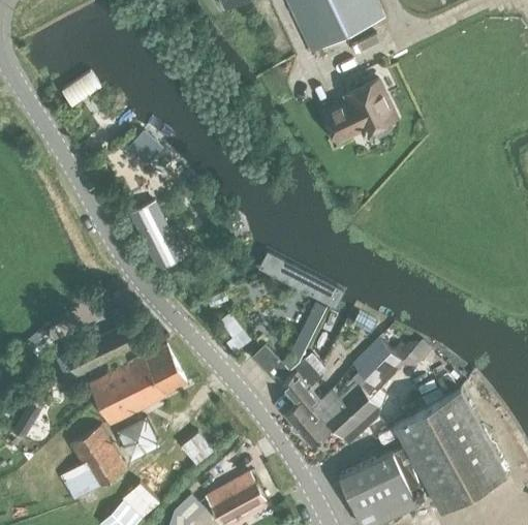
[(219,0),(225,11),(248,0),(219,0)]
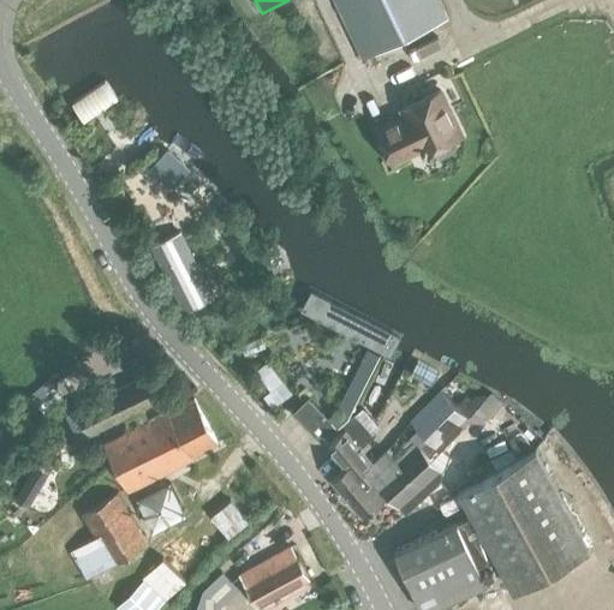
[(332,0),(362,61),(446,21),(435,0),(332,0)]
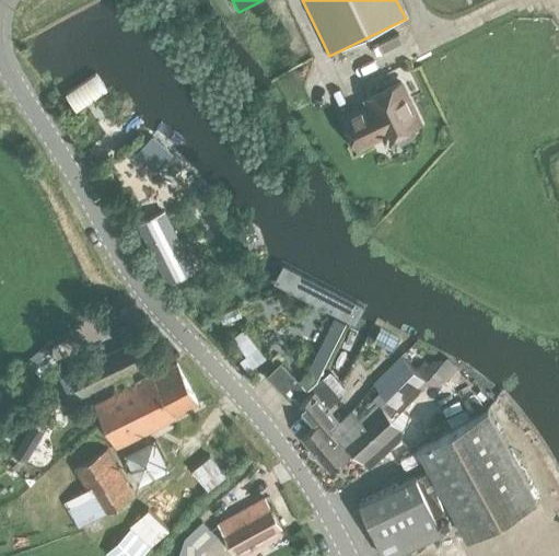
[(93,77),(65,97),(76,113),(104,93),(93,77)]
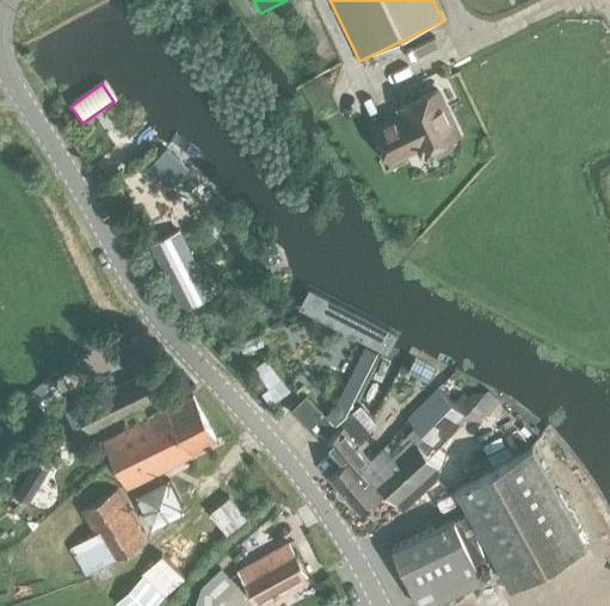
[(457,138),(436,93),(399,111),(402,117),(373,131),(388,164),(418,149),(420,155),(427,152),(430,158),(436,159),(451,152),(453,147),(450,141),(457,138)]
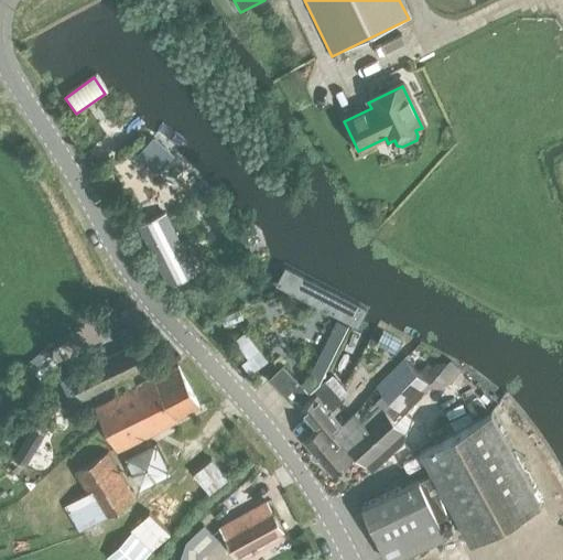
[(164,215),(138,228),(162,275),(169,289),(195,276),(187,261),(164,215)]
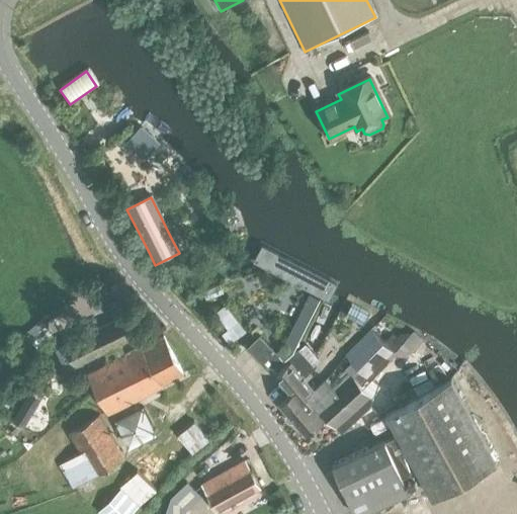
[(325,303),(332,286),(255,251),(248,268),(325,303)]
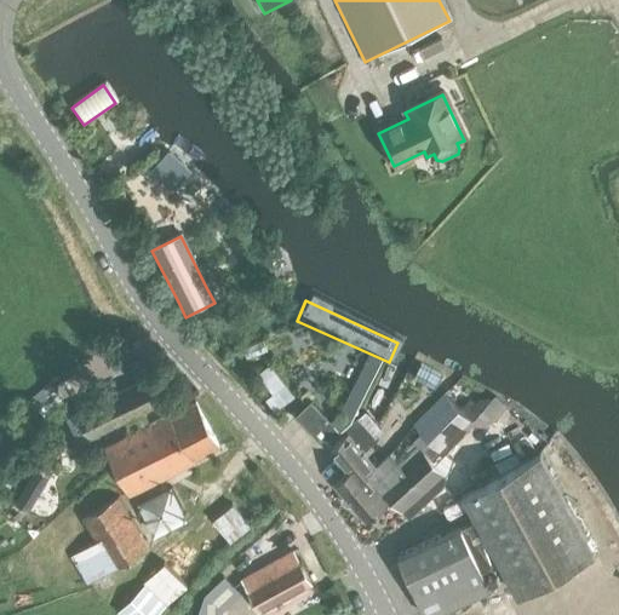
[(269,367),(257,377),(273,396),(285,388),(269,367)]
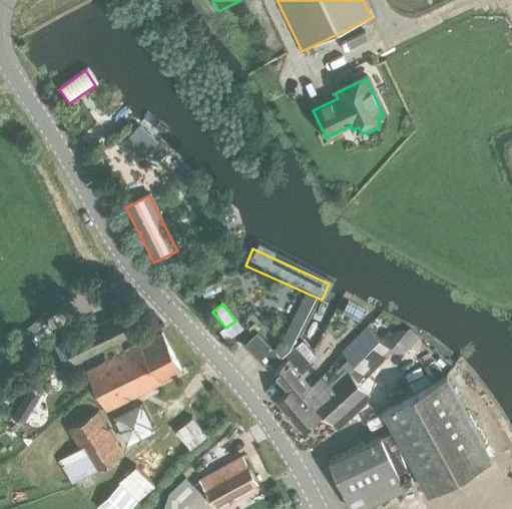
[(347,304),(342,315),(359,324),(365,314),(347,304)]
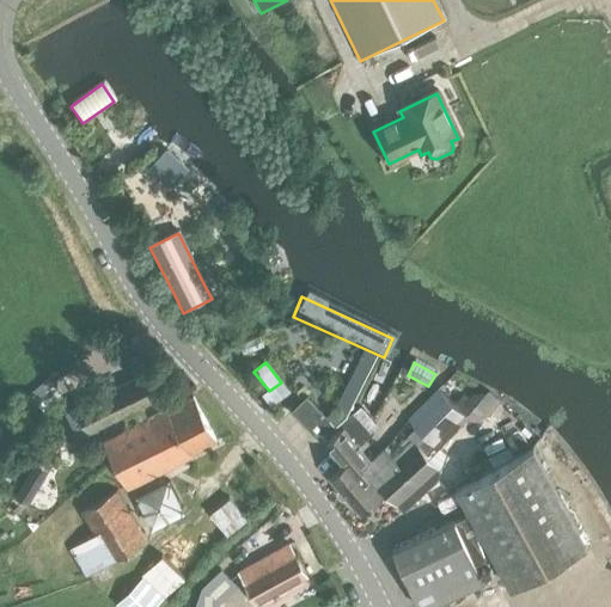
[(89,435),(130,414),(134,421),(144,416),(140,409),(159,399),(146,375),(77,410),(66,416),(78,440),(89,435)]
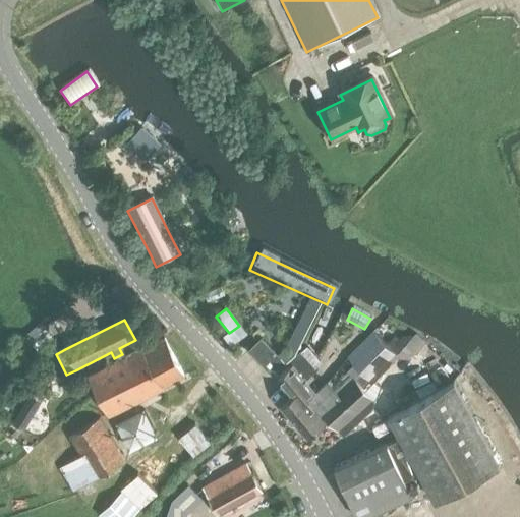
[(44,323),(26,334),(32,343),(49,331),(44,323)]
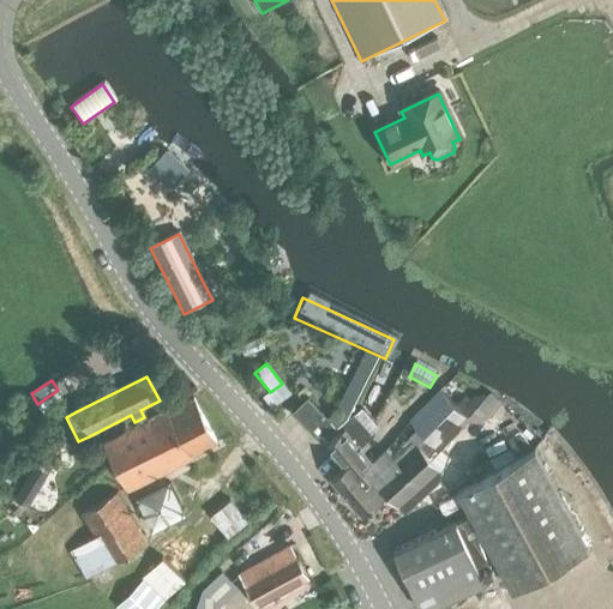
[(492,390),(488,396),(484,399),(474,398),(468,403),(450,383),(438,395),(409,423),(414,429),(413,429),(416,433),(407,442),(427,462),(466,422),(486,423),(504,398),(492,390)]
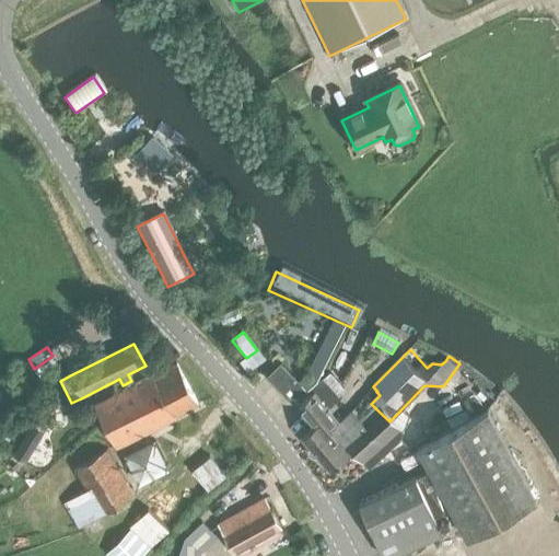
[(134,386),(131,381),(123,385),(126,391),(94,406),(116,450),(197,408),(176,366),(134,386)]
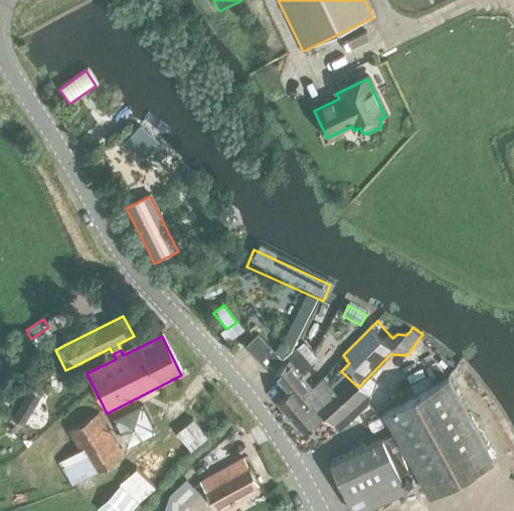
[(279,357),(258,336),(244,348),(266,369),(279,357)]
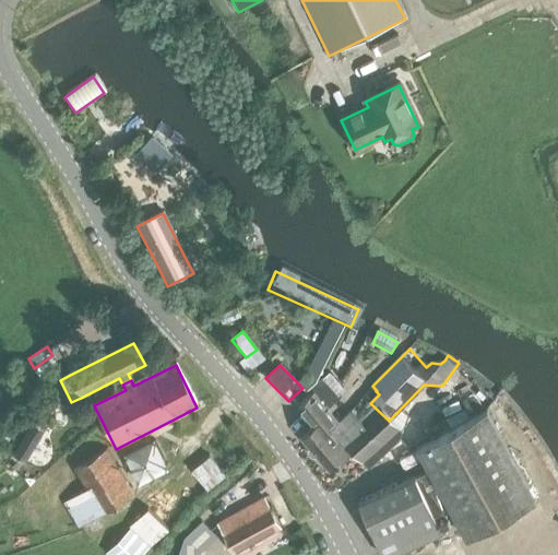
[(331,428),(336,424),(329,415),(337,408),(334,404),(340,400),(322,379),(309,391),(312,394),(298,406),(315,426),(301,438),(310,448),(308,450),(308,456),(311,459),(316,459),(318,458),(330,472),(352,453),(331,428)]
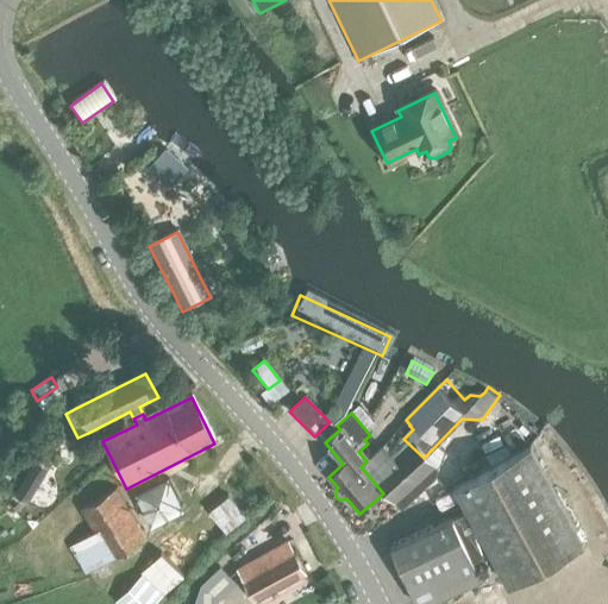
[(368,463),(367,461),(361,466),(383,494),(399,513),(434,480),(438,471),(424,458),(403,439),(386,454),(382,451),(368,463)]
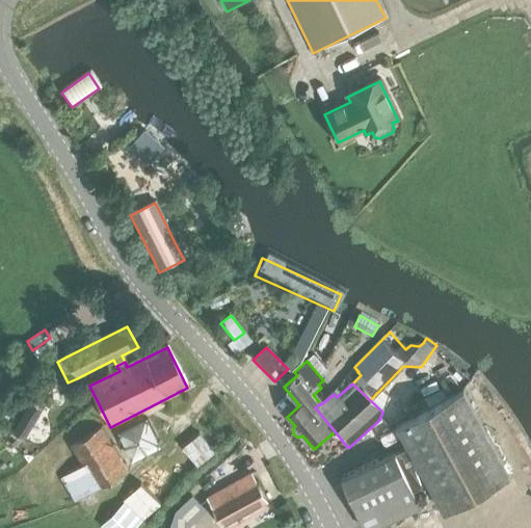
[(509,477),(463,392),(397,428),(408,448),(428,484),(444,513),(509,477)]
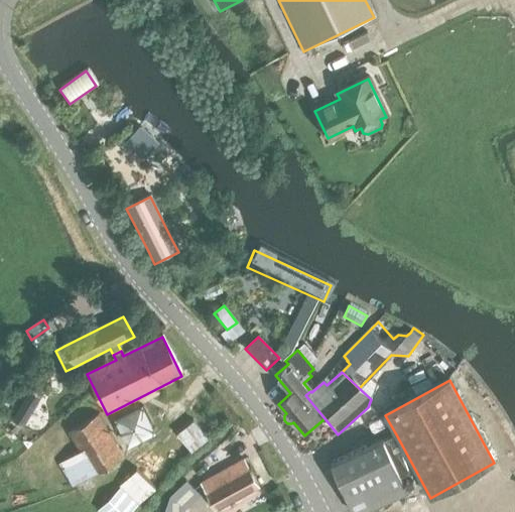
[(6,440),(15,445),(40,399),(27,392),(11,422),(15,424),(6,440)]
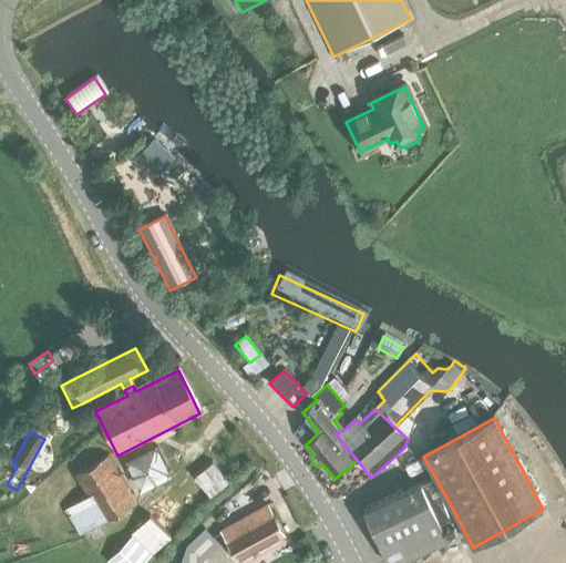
[(155,448),(124,463),(139,492),(170,477),(155,448)]
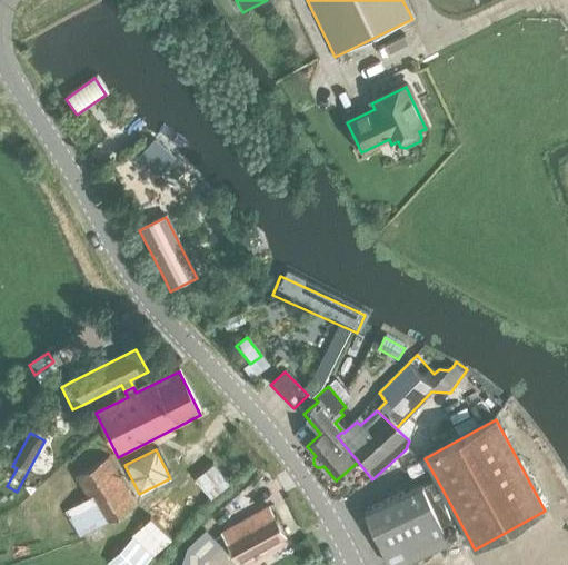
[(80,539),(135,506),(108,458),(77,477),(88,498),(65,513),(80,539)]
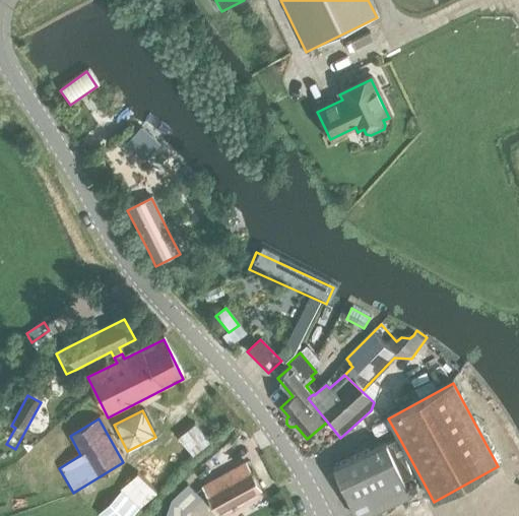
[(192,455),(207,442),(193,424),(177,437),(192,455)]
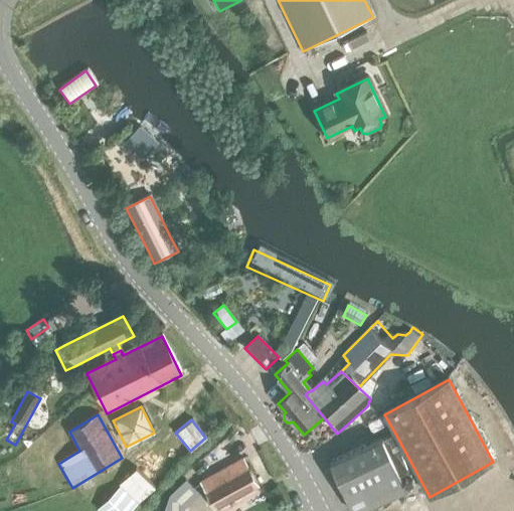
[(399,476),(414,469),(395,434),(329,463),(352,510),(363,510),(407,491),(399,476)]
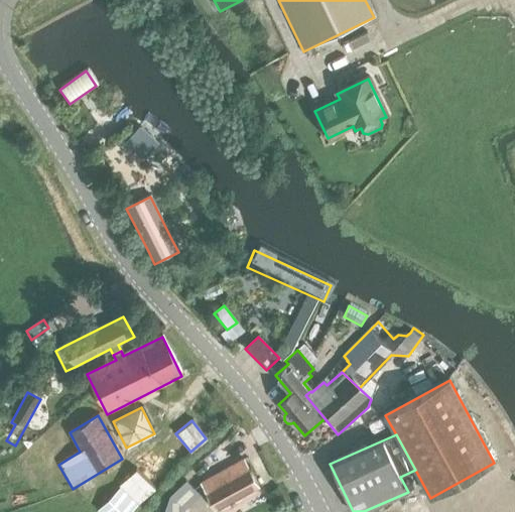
[(216,511),(259,488),(244,461),(200,485),(216,511)]
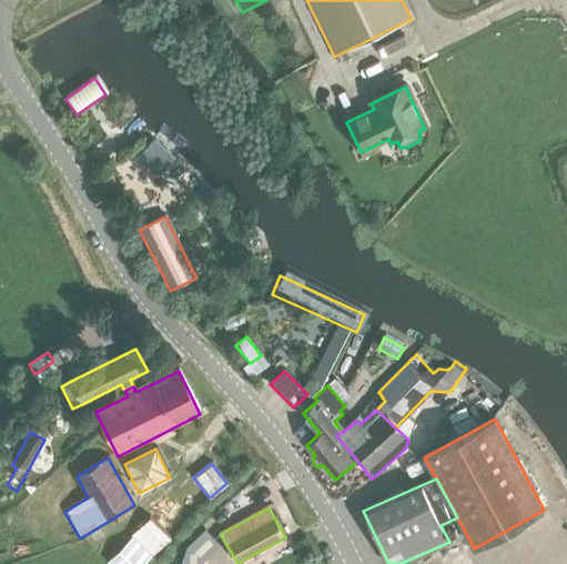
[(132,540),(150,557),(169,537),(150,519),(130,537),(132,540)]
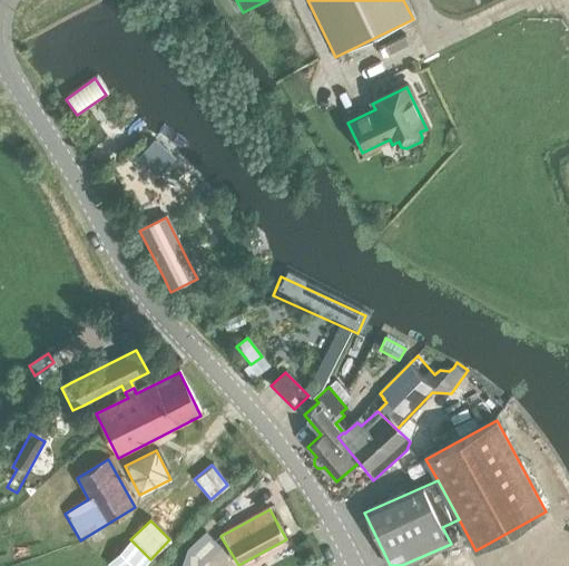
[(188,548),(183,565),(204,565),(222,549),(206,532),(188,548)]
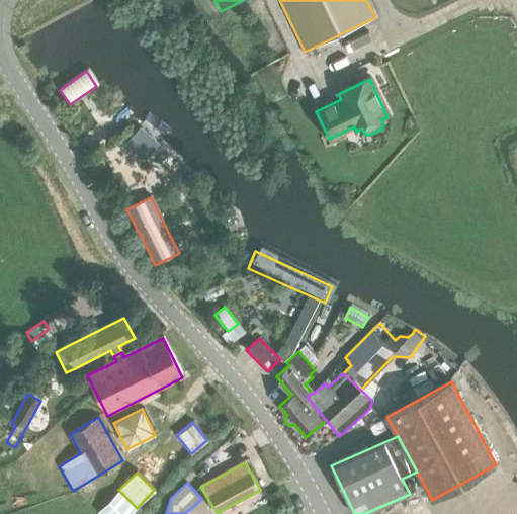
[(120,492),(99,513),(133,513),(138,509),(137,508),(120,492)]
